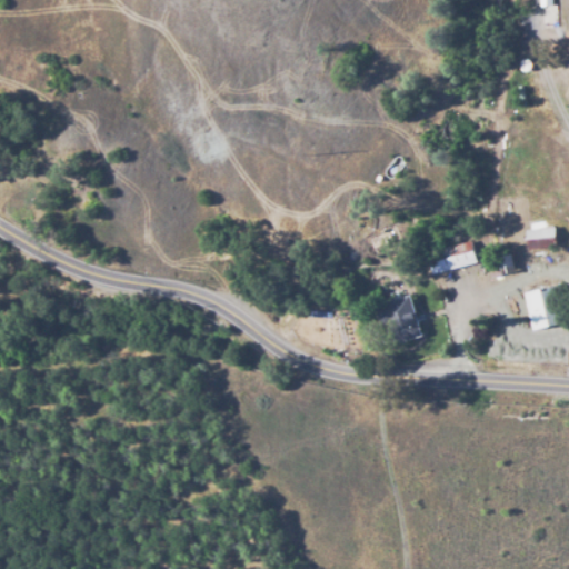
[(526,70),(525,70),(522,70),(521,70),(520,70),(519,69),(519,68),(518,67),(518,66),(517,65),(517,63),(517,62),(518,61),(518,60),(519,59),(519,58),(520,58),(521,57),(522,57),(523,57),(525,57),(527,57),(528,58),(529,59),(530,60),(530,61),(531,62),(531,63),(531,65),(530,66),(530,67),(529,68),(529,69),(528,70),(527,70),(526,70)]
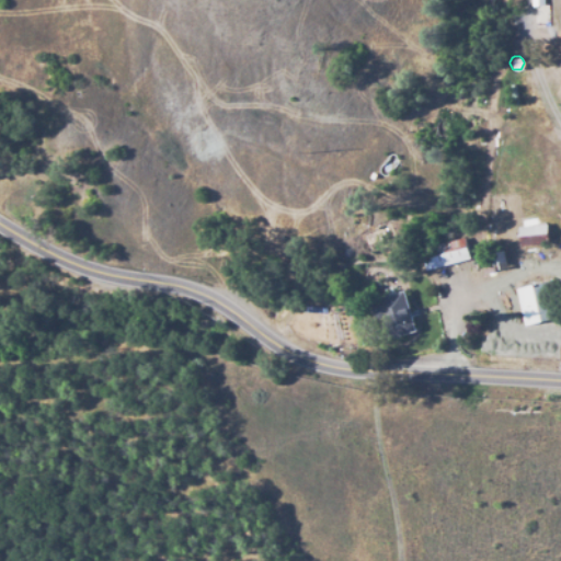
[(518,103),(513,104),(510,83),(514,82),(518,103)]
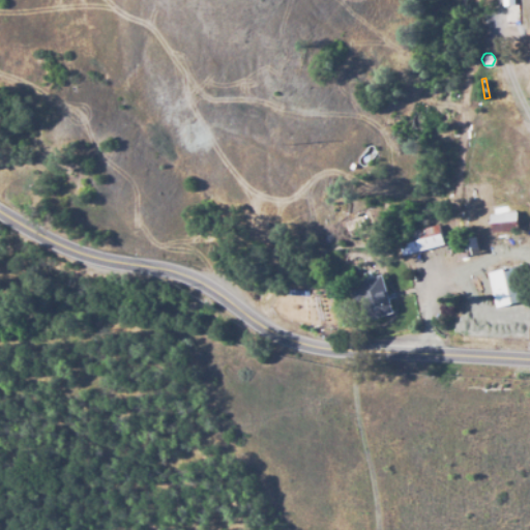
[(372,167),(367,164),(374,155),(379,158),(372,167)]
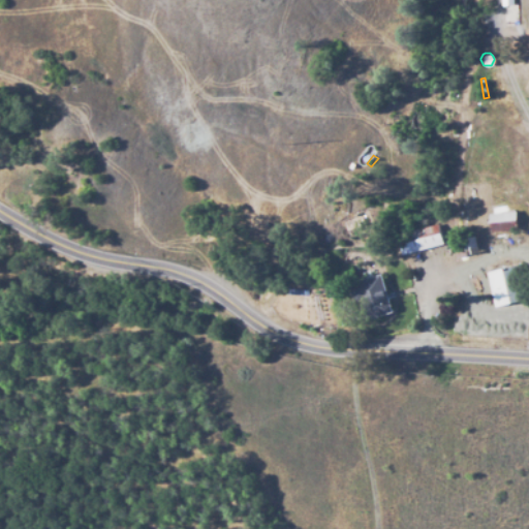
[(510,230),(492,234),(489,215),(510,211),(515,211),(518,229),(510,230)]
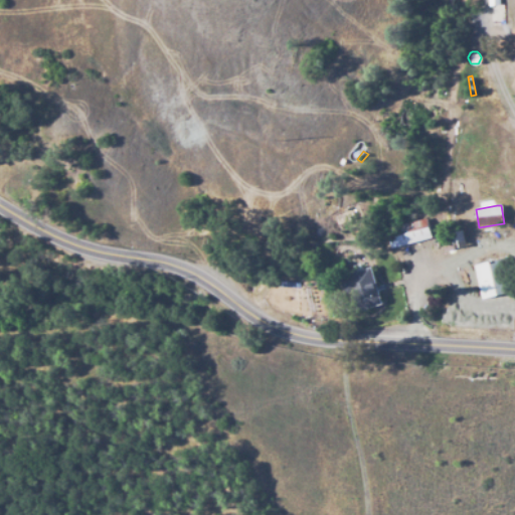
[(450,225),(441,225),(441,217),(450,217),(450,225)]
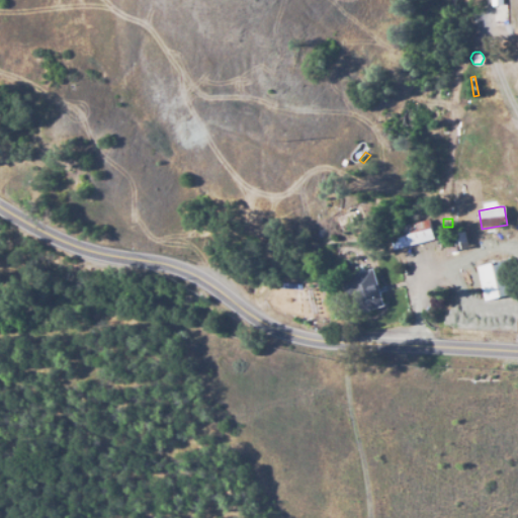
[(390,252),(385,230),(427,220),(432,242),(390,252)]
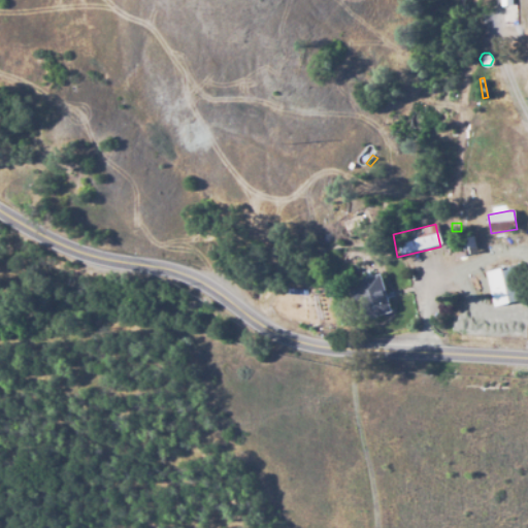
[(464,257),(461,239),(473,236),(477,254),(464,257)]
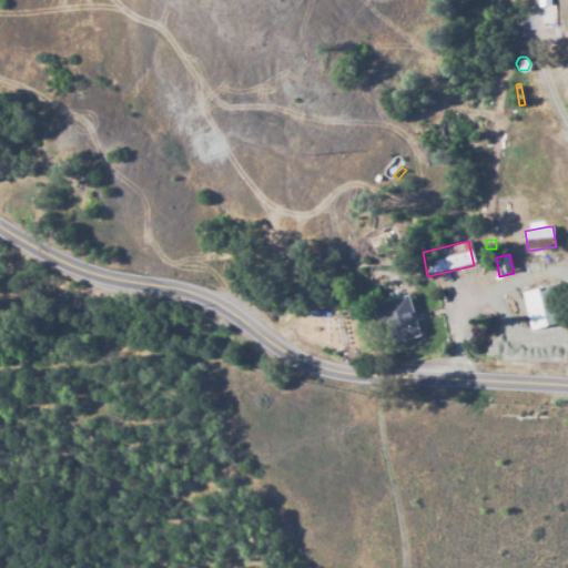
[(524,291),(529,328),(566,324),(560,285),(524,291)]
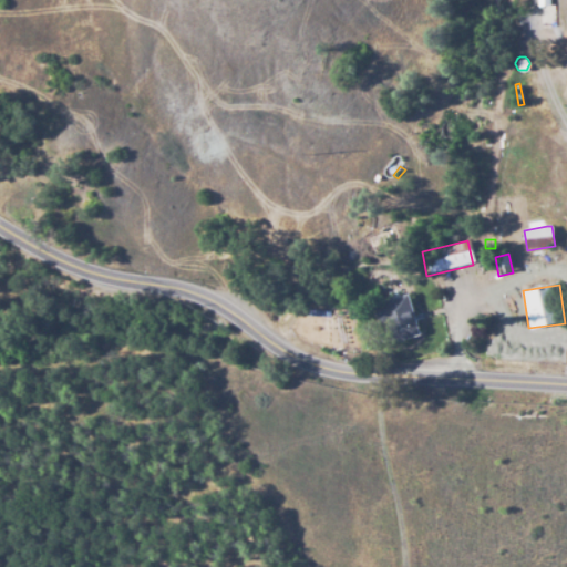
[(391,346),(379,302),(408,295),(420,337),(391,346)]
